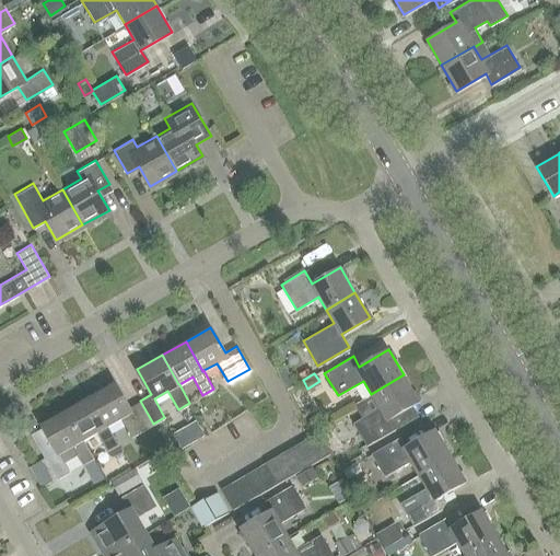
[(404,374),(371,394),(378,407),(353,423),(366,444),(395,428),(389,418),(418,401),(404,374)]
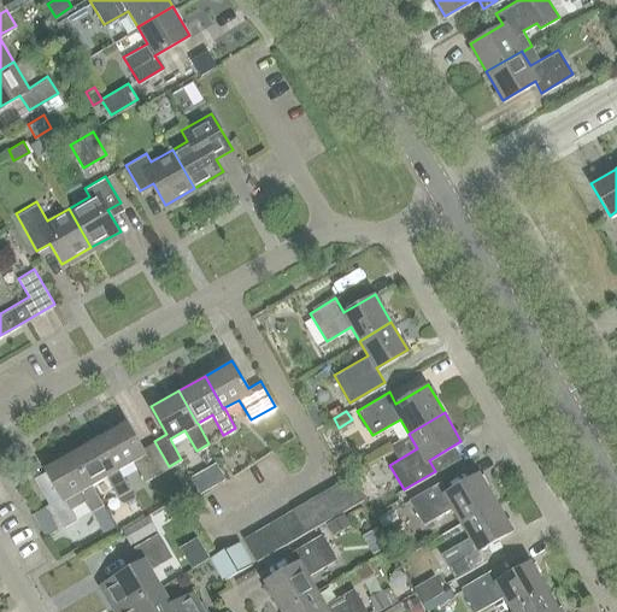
[(145,480),(169,466),(154,441),(142,448),(127,421),(99,436),(118,469),(118,468),(133,459),(145,480)]
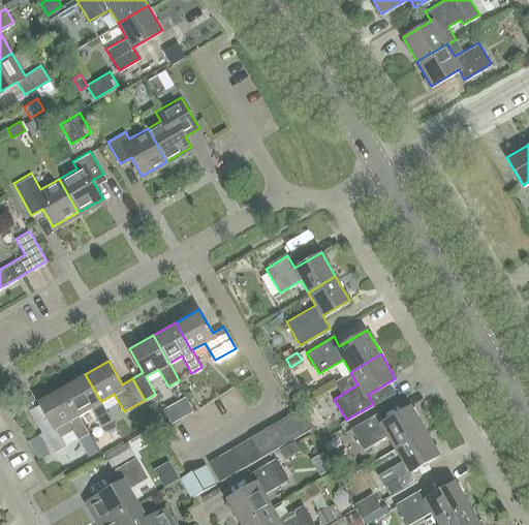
[(112,419),(101,401),(101,402),(85,374),(62,387),(78,414),(79,414),(91,407),(100,425),(112,419)]
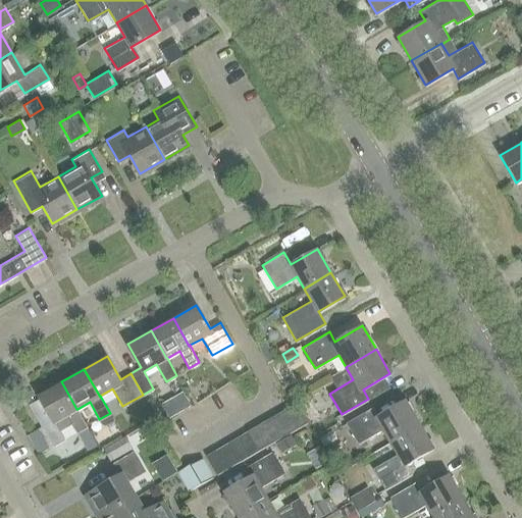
[(76,432),(77,431),(87,448),(96,443),(87,426),(77,409),(76,409),(61,381),(38,395),(51,418),(41,424),(53,446),(64,439),(59,430),(71,423),(76,432)]
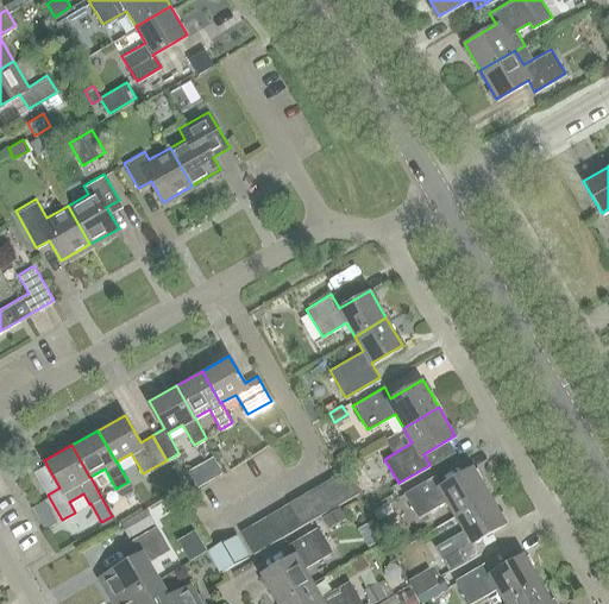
[(356,458),(347,463),(351,470),(359,465),(356,458)]
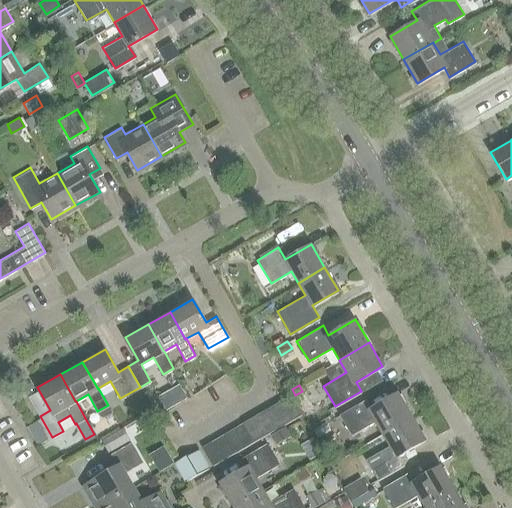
[(375,420),(382,433),(411,415),(398,392),(371,408),(365,398),(339,414),(351,434),(375,420)]
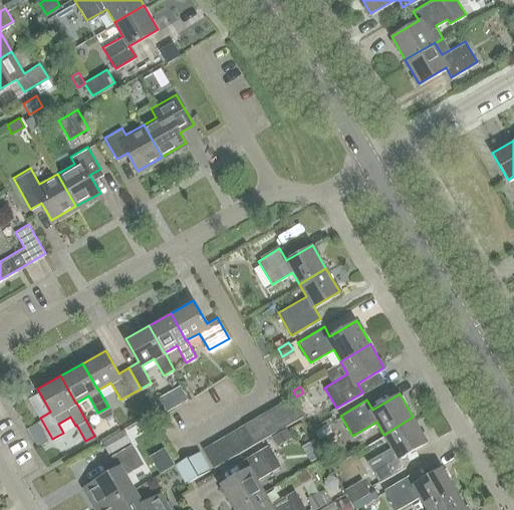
[(302,414),(291,395),(267,409),(278,428),(302,414)]
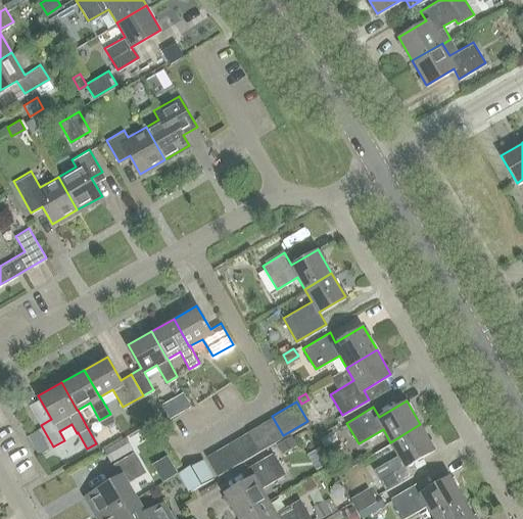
[(110,414),(99,420),(102,424),(105,424),(113,420),(110,414)]
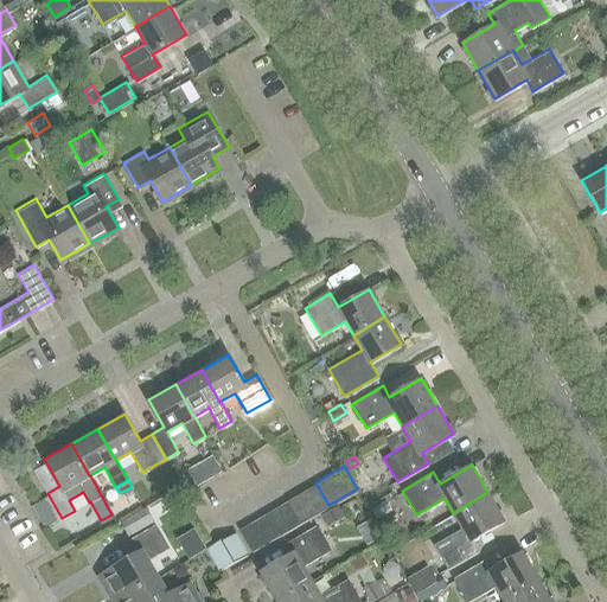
[(328,505),(315,482),(302,491),(315,513),(328,505)]
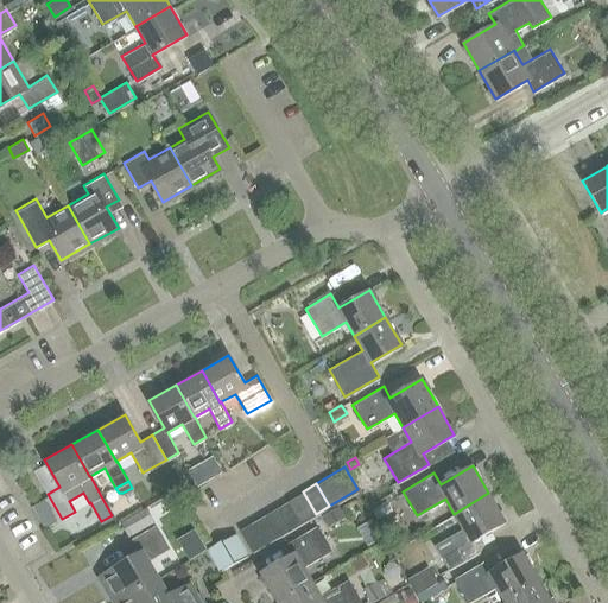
[(303,492),(289,500),(302,522),(316,514),(303,492)]
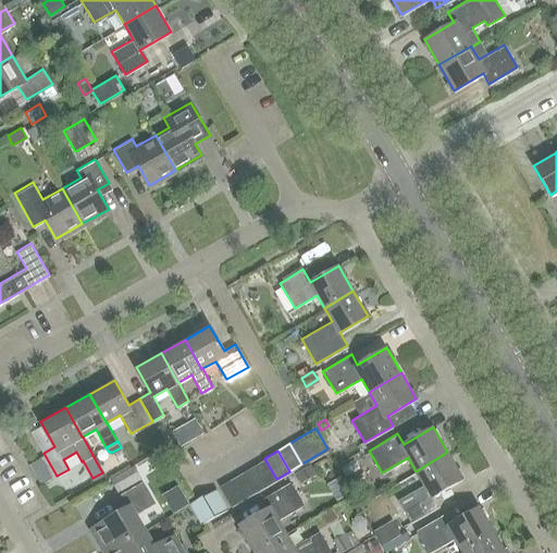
[(447,452),(416,471),(423,484),(398,499),(411,521),(440,505),(433,494),(462,478),(447,452)]
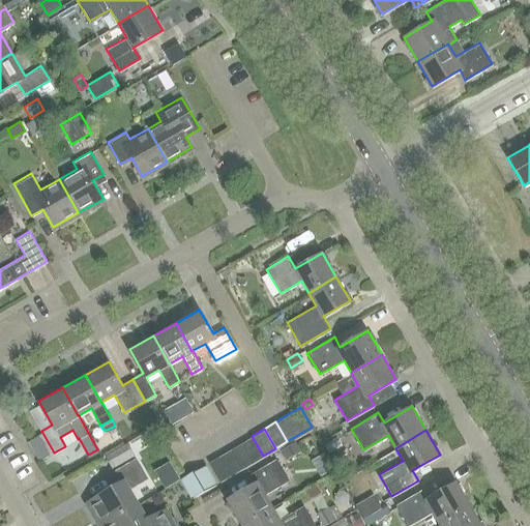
[(252,436),(240,442),(252,462),(263,456),(252,436)]
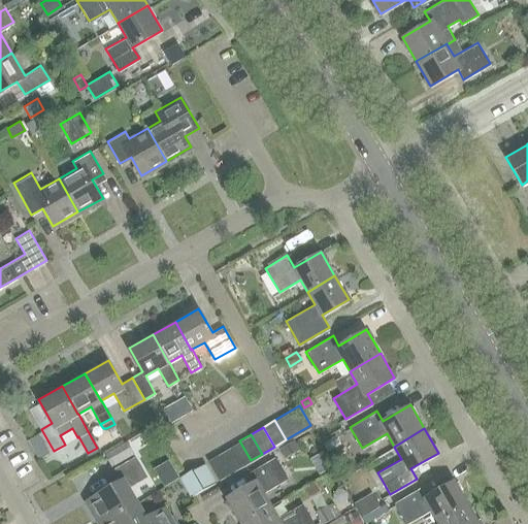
[(293,437),(278,446),(283,453),(297,446),(293,437)]
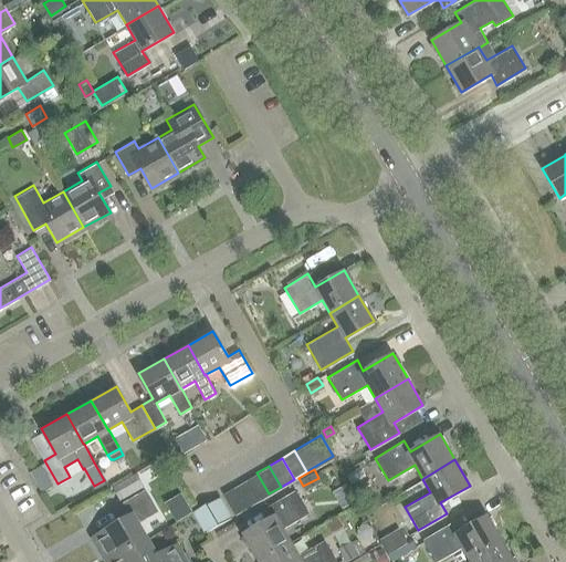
[(136,471),(112,485),(119,498),(144,484),(136,471)]
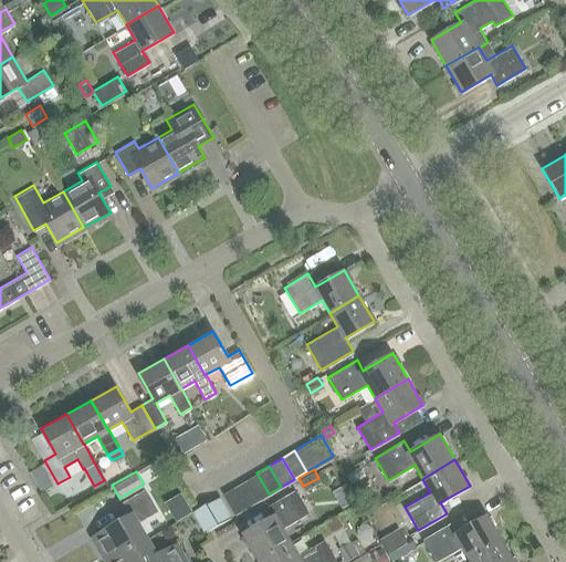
[(257,472),(245,479),(258,500),(269,493),(257,472)]
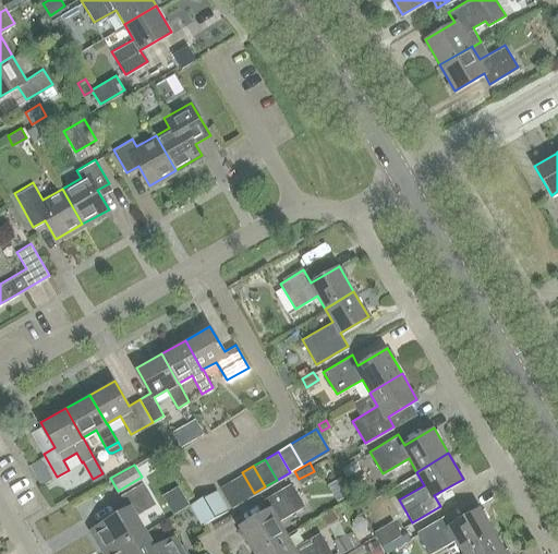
[(242,472),(231,479),(243,500),(254,493),(242,472)]
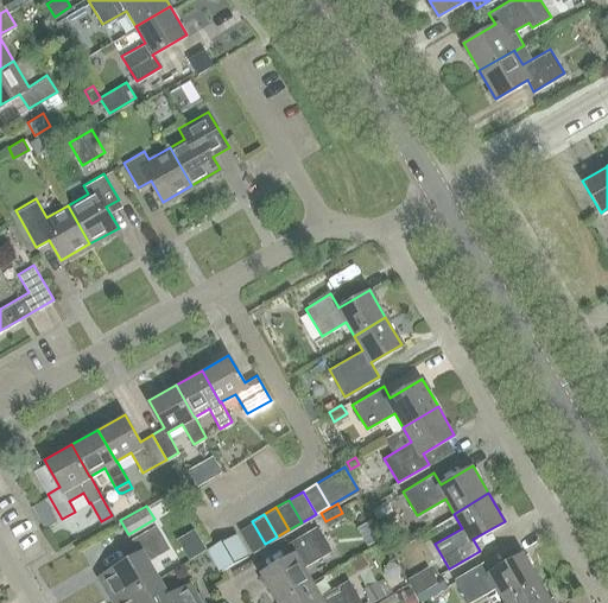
[(252,551),(265,544),(252,521),(239,528),(252,551)]
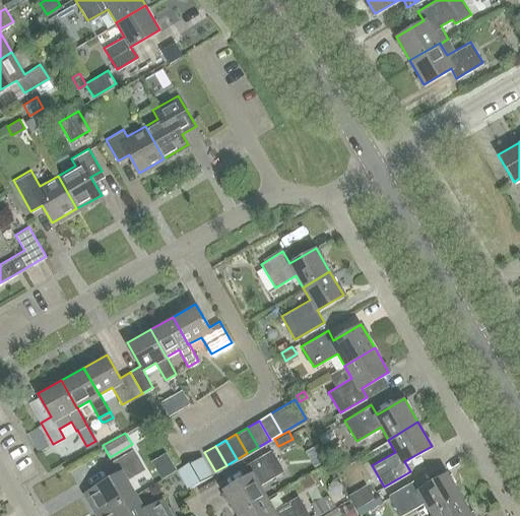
[(82,493),(95,515),(135,493),(127,478),(144,468),(133,448),(112,460),(119,472),(82,493)]
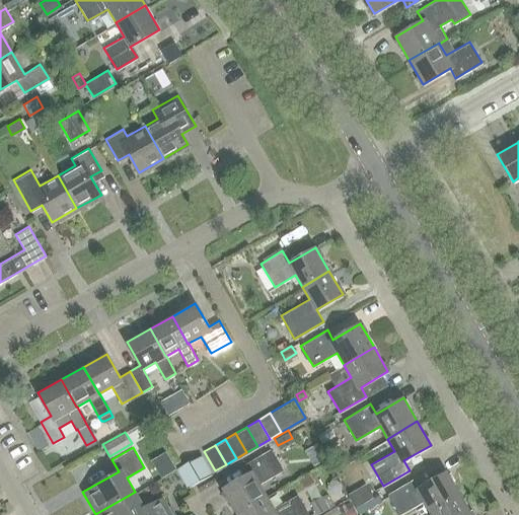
[(236,512),(267,495),(258,483),(283,468),(271,447),(244,463),(249,472),(222,489),(236,512)]
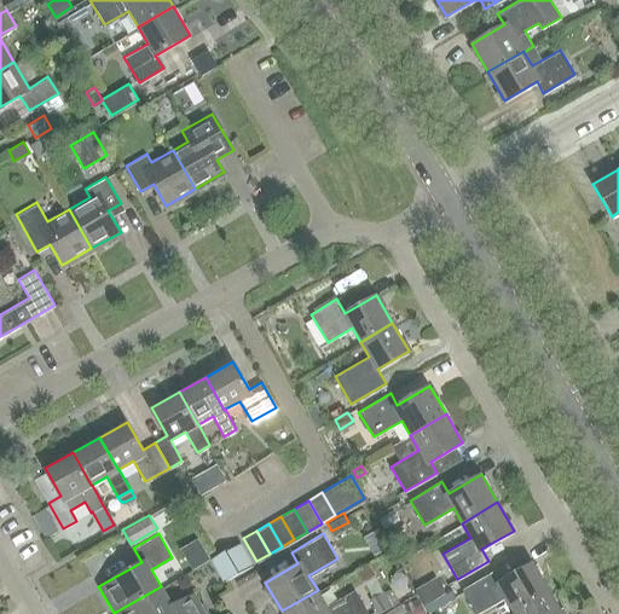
[(226,578),(253,562),(239,539),(213,555),(226,578)]
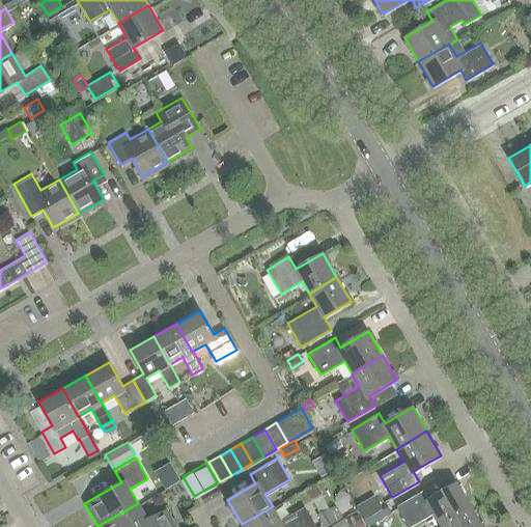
[(432,511),(440,525),(471,506),(456,482),(428,499),(423,489),(396,504),(409,526),(432,511)]
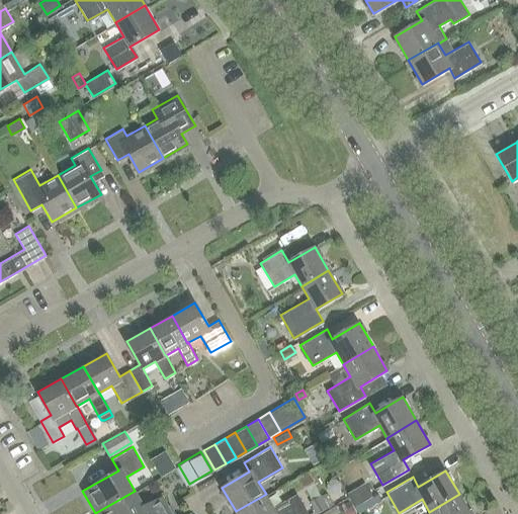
[(135,491),(95,513),(171,513),(161,496),(144,506),(135,491)]
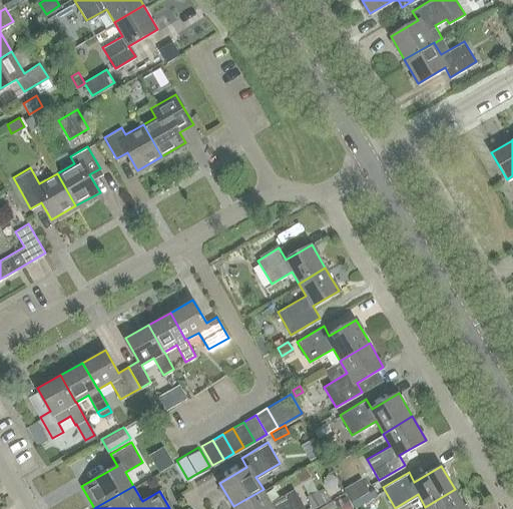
[(331,498),(325,487),(319,491),(318,488),(306,495),(314,507),(331,498)]
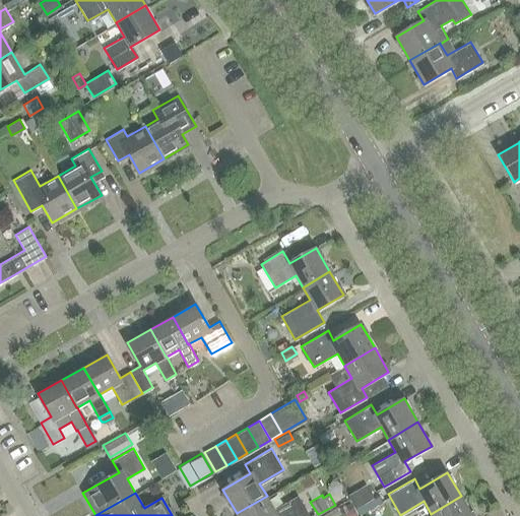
[(274,508),(267,496),(237,513),(238,515),(309,515),(311,515),(298,495),(274,508)]
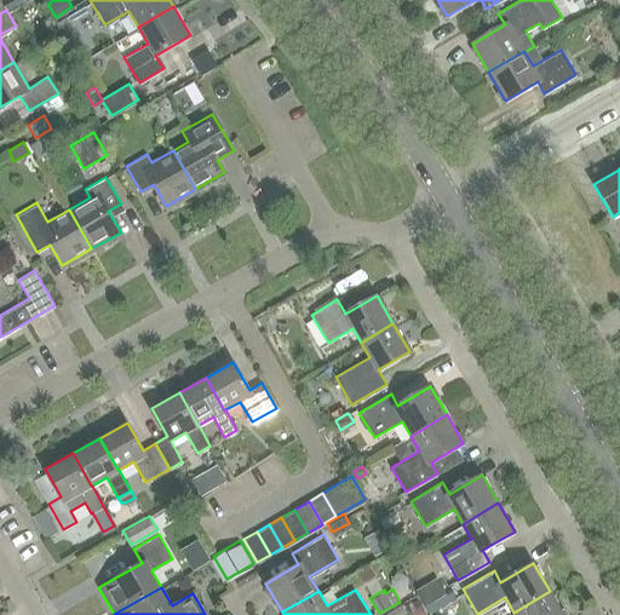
[(563,614),(550,591),(514,613),(515,614),(563,614)]
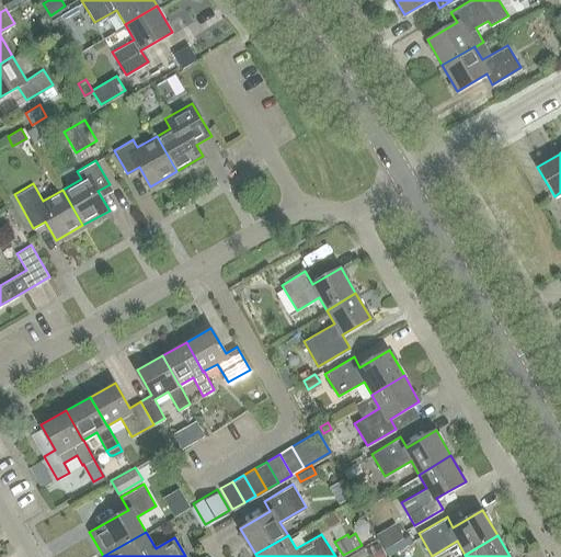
[(377,538),(365,545),(368,552),(380,545),(377,538)]
